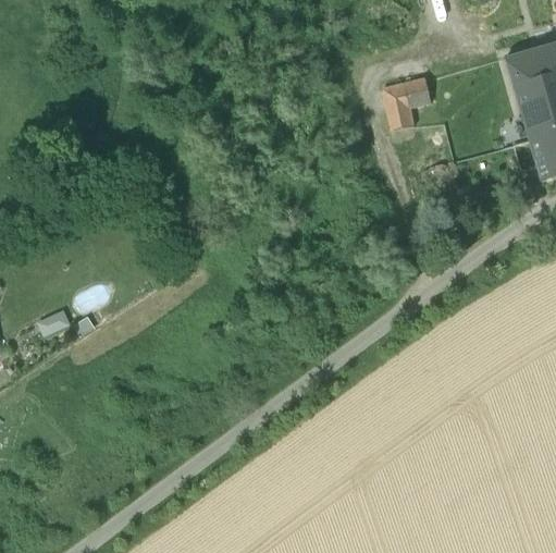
[(555,40),(504,56),(528,138),(528,140),(555,132),(555,40)]
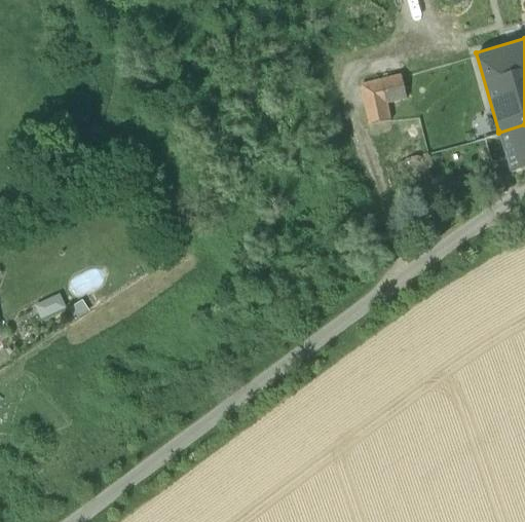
[(400,74),(360,83),(369,123),(389,119),(384,102),(405,97),(400,74)]
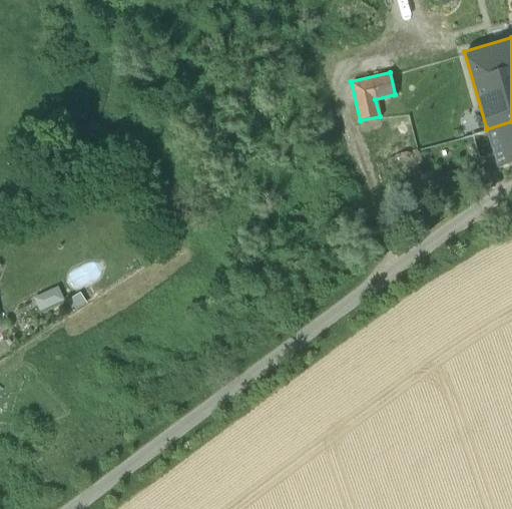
[(511,121),(486,129),(492,149),(497,167),(511,162),(511,121)]
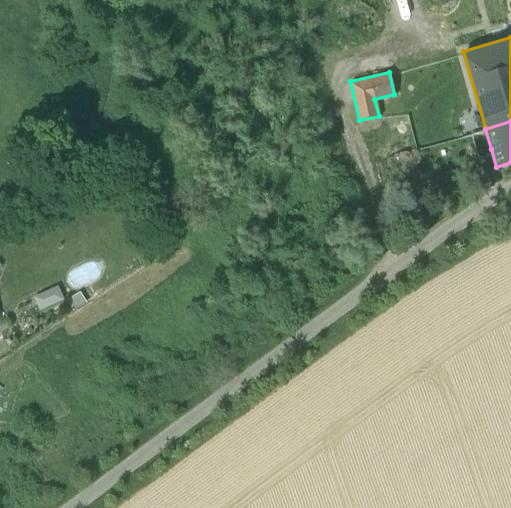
[(485,127),(466,132),(472,155),(491,149),(485,129),(485,127)]
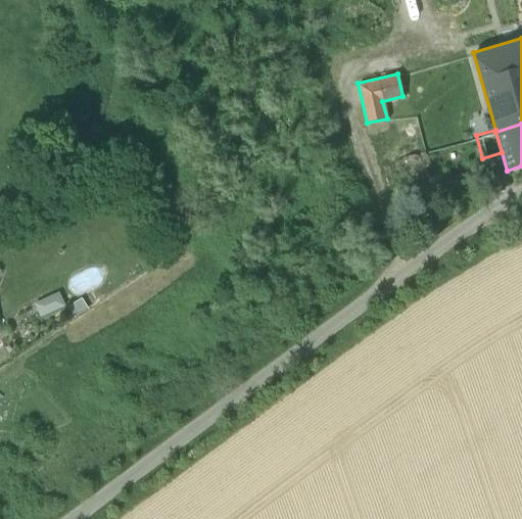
[(422,147),(392,156),(396,171),(427,161),(422,147)]
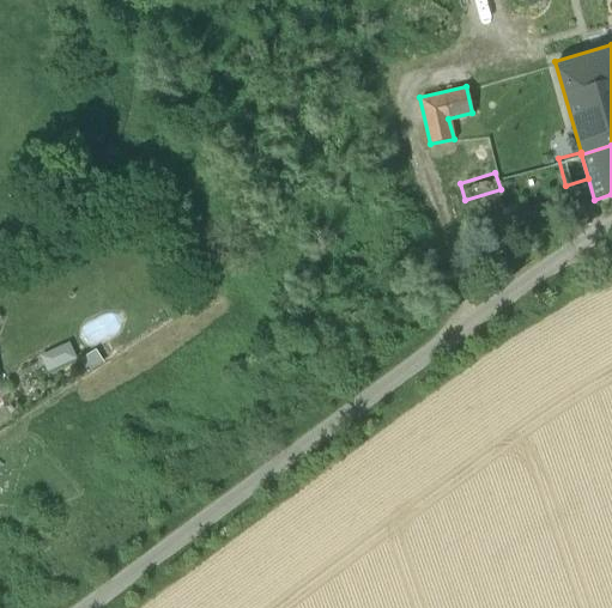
[(66,344),(40,352),(44,368),(71,359),(66,344)]
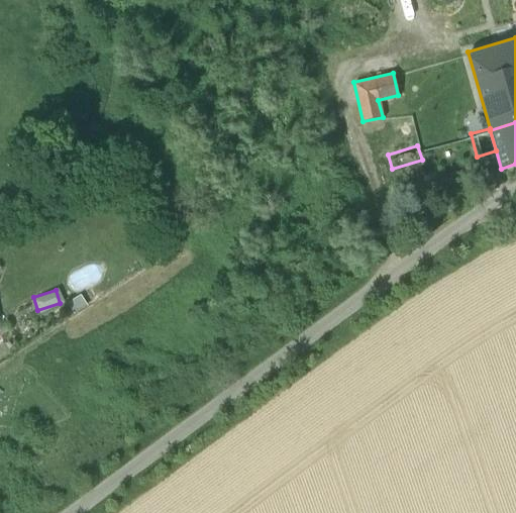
All buildings are outlined.
